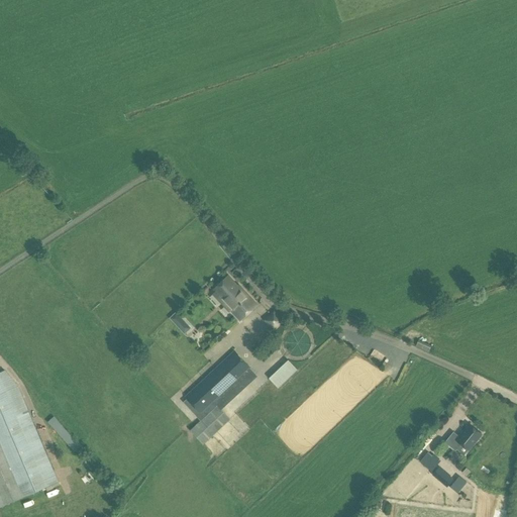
[(239,286),(238,287),(228,277),(214,290),(224,300),(223,301),(240,320),(256,305),(239,286)]
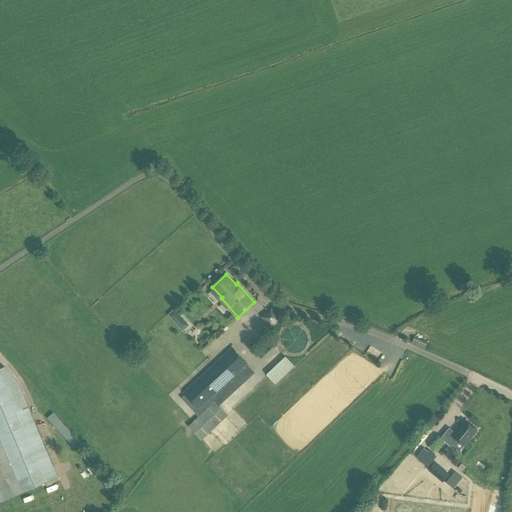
[(248,364),(232,348),(220,359),(221,360),(186,392),(185,392),(184,392),(203,413),(189,426),(201,440),(228,415),(219,406),(254,373),(247,365),(248,364)]
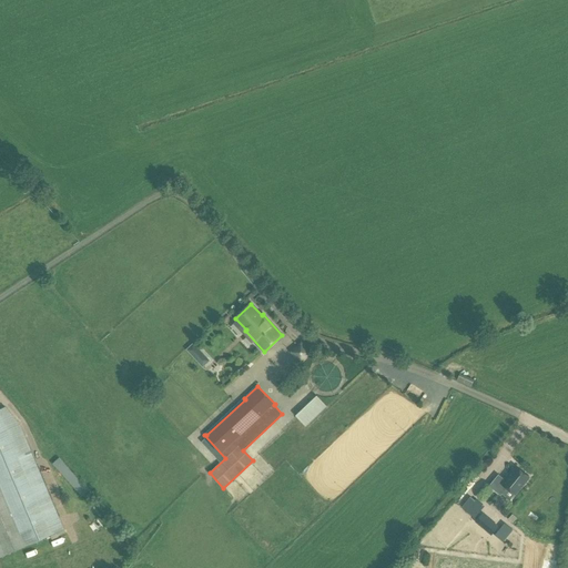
[(313,396),(292,415),(302,427),(323,407),(313,396)]
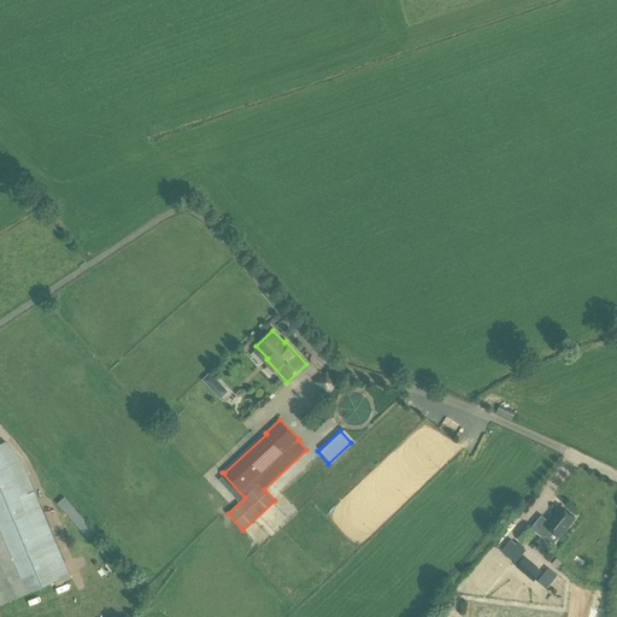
[(0,444),(0,604),(70,576),(21,460),(6,442),(0,444)]
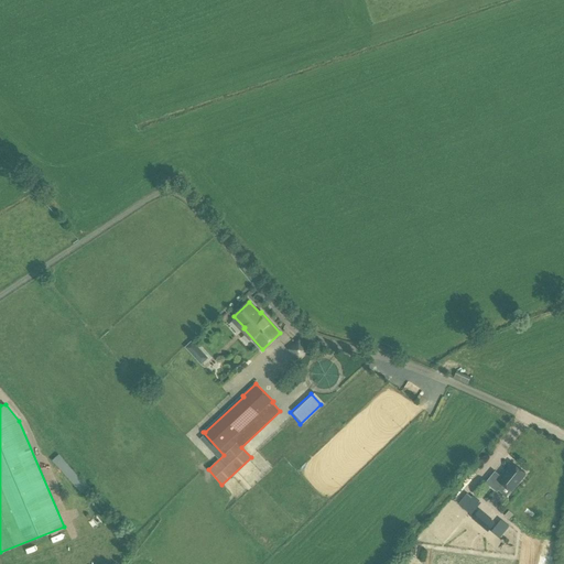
[(55,453),(47,458),(57,470),(55,472),(67,488),(76,481),(55,453)]
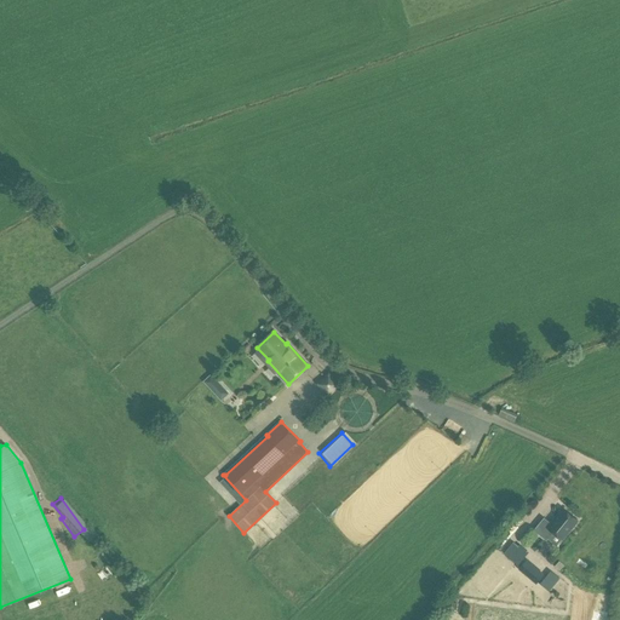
[(562,540),(579,521),(562,507),(550,523),(544,517),(533,529),(545,540),(551,534),(554,534),(562,540)]
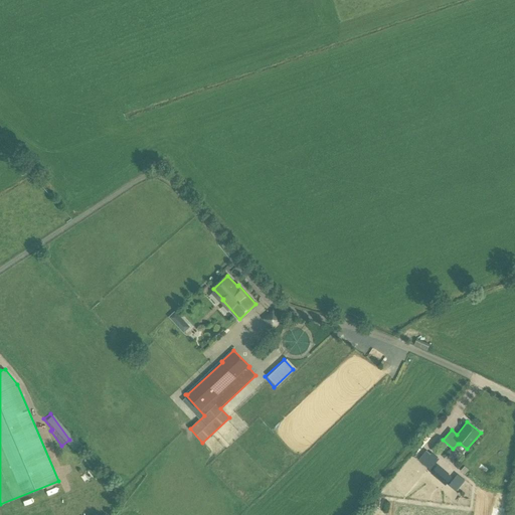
[(423,465),(428,469),(438,458),(433,454),(423,465)]
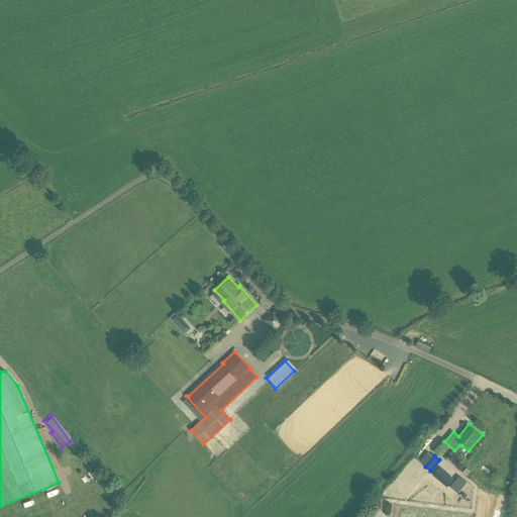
[(63,468),(71,463),(69,459),(61,463),(63,468)]
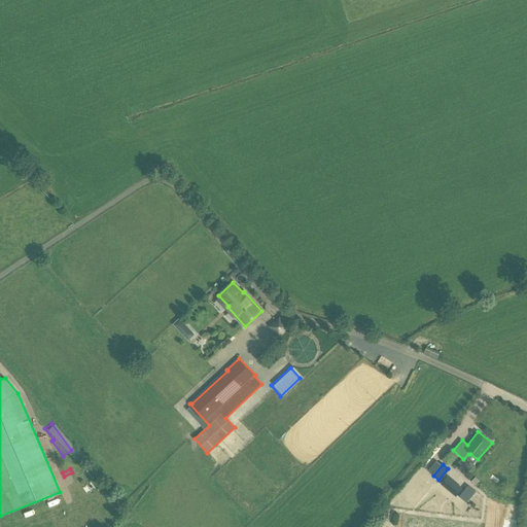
[(72,475),(61,479),(63,484),(74,480),(72,475)]
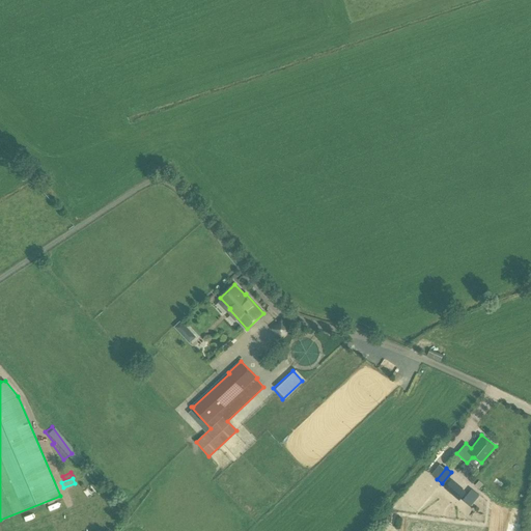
[(465,495),(449,481),(444,486),(460,500),(465,495)]
